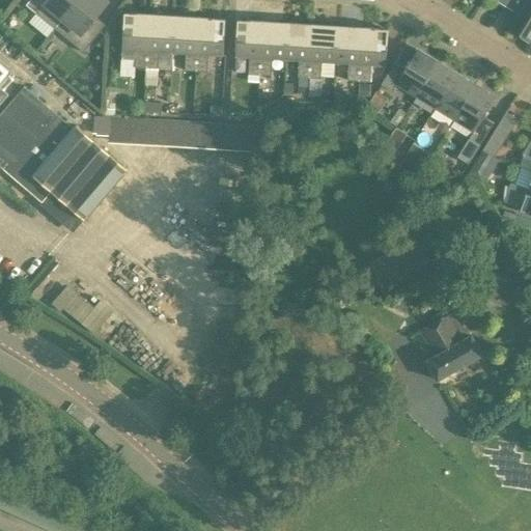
[(54,12),(62,20),(79,0),(30,0),(26,6),(46,22),(54,12)]
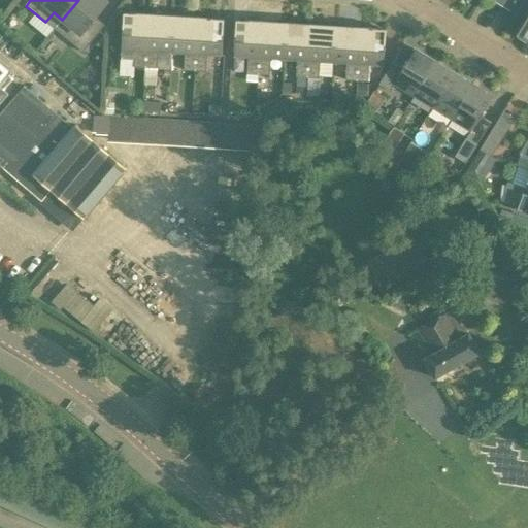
[(107,3),(103,0),(78,0),(62,20),(71,27),(63,36),(83,53),(100,31),(91,23),(107,3)]
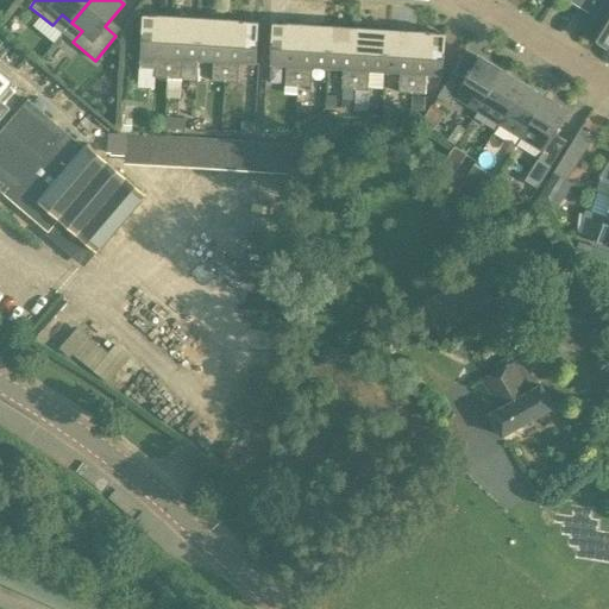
[(608,0),(598,0),(581,30),(608,46),(608,0)]
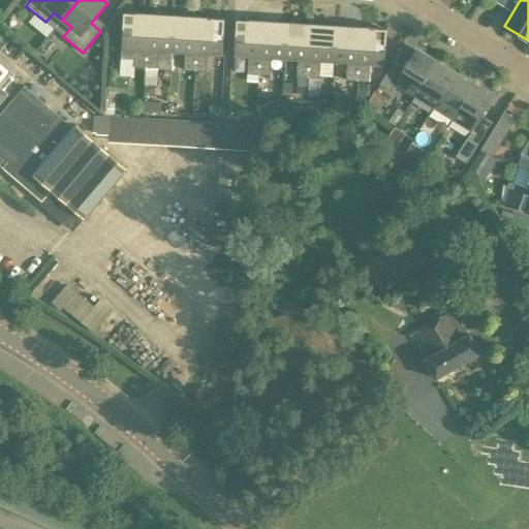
[(134,68),(146,68),(149,16),(123,13),(121,62),(134,63),(134,68)]
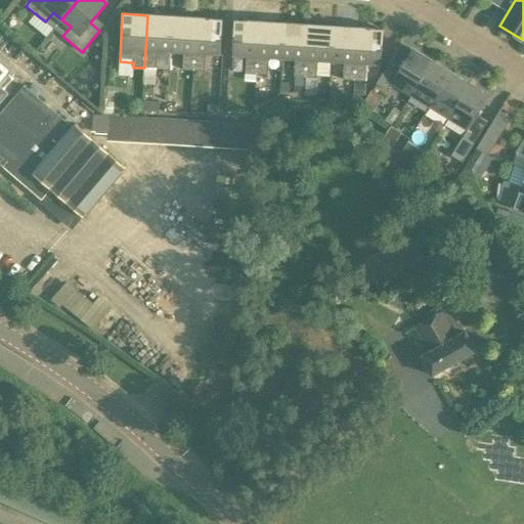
[(170,52),(172,16),(147,15),(144,68),(156,69),(157,52),(170,52)]
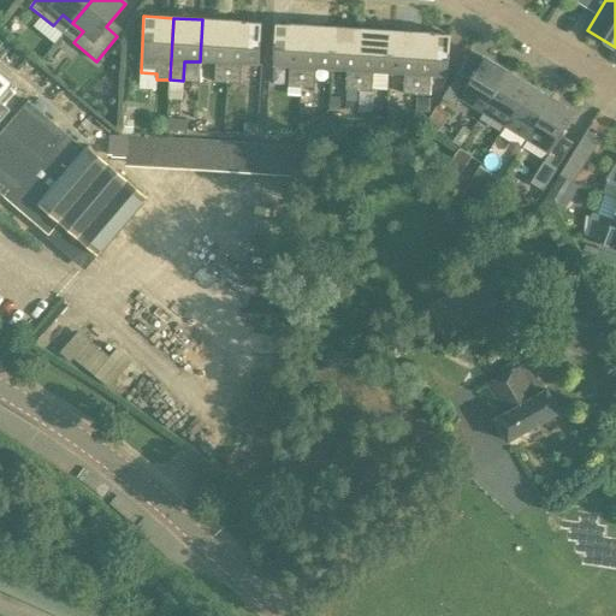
[(227,83),(231,22),(202,19),(200,61),(215,63),(214,83),(227,83)]
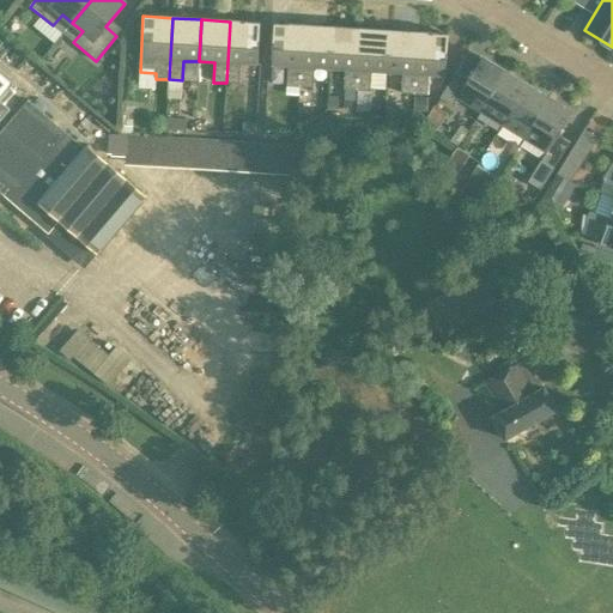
[(260,23),(230,22),(226,83),(240,84),(241,65),(256,65),(260,23)]
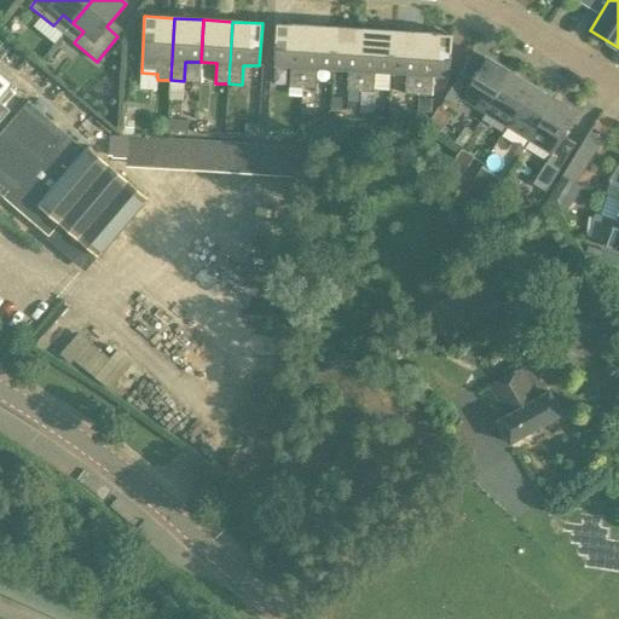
[(289,87),(302,88),(306,25),(277,24),(273,67),(290,68),(289,87)]
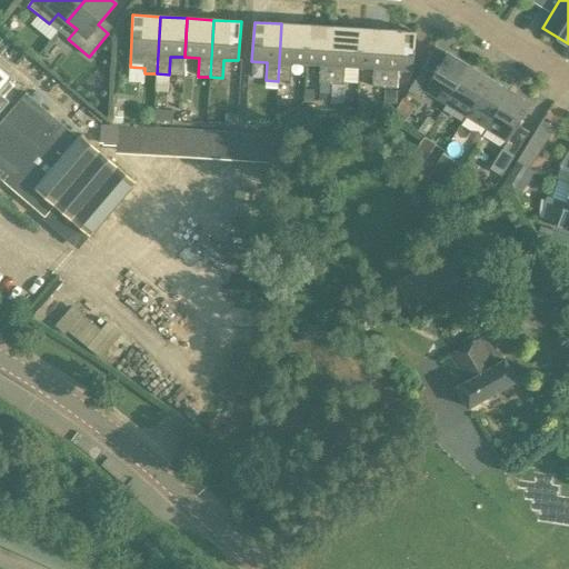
[(306,65),(308,26),(281,23),(278,81),(290,82),(291,63),(306,65)]
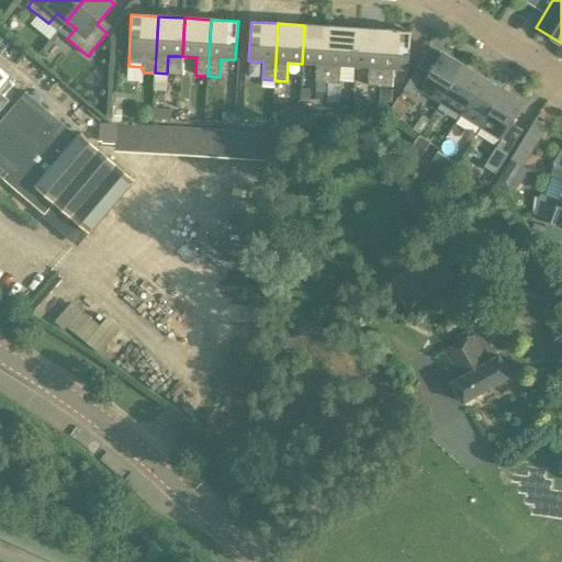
[(327,83),(330,26),(304,25),(302,64),(316,65),(315,82),(327,83)]
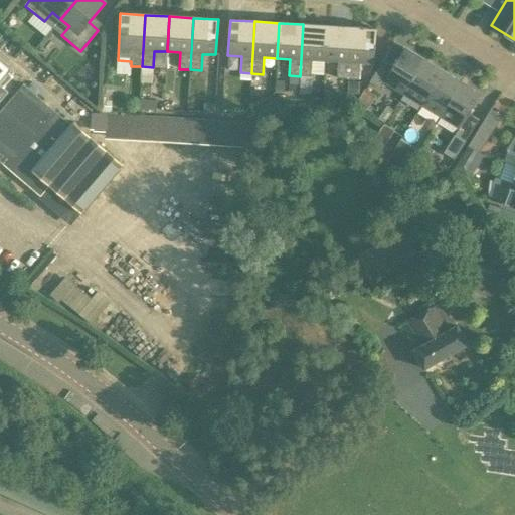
[(325,61),(327,26),(303,24),(300,76),(311,77),(312,60),(325,61)]
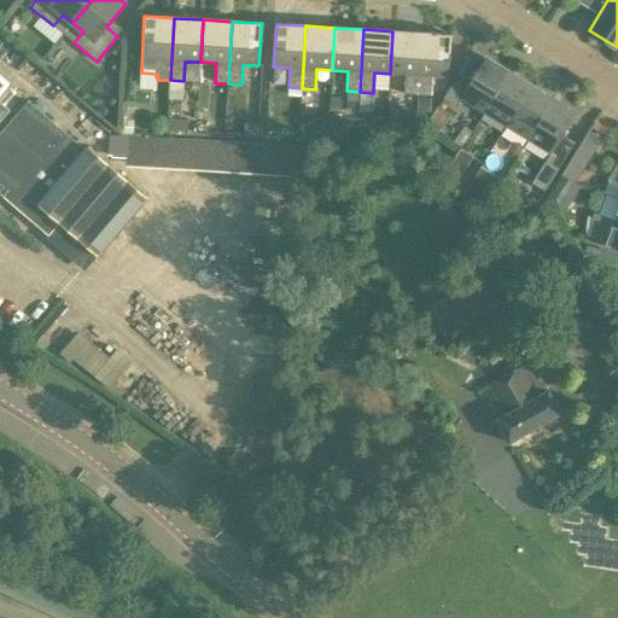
[(418,95),(421,33),(392,31),(390,74),(406,75),(404,94),(418,95)]
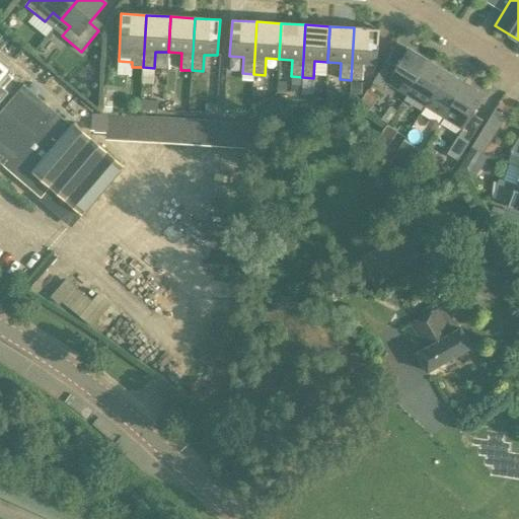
[(379,29),(354,27),(351,80),(362,81),(363,64),(376,65),(379,29)]
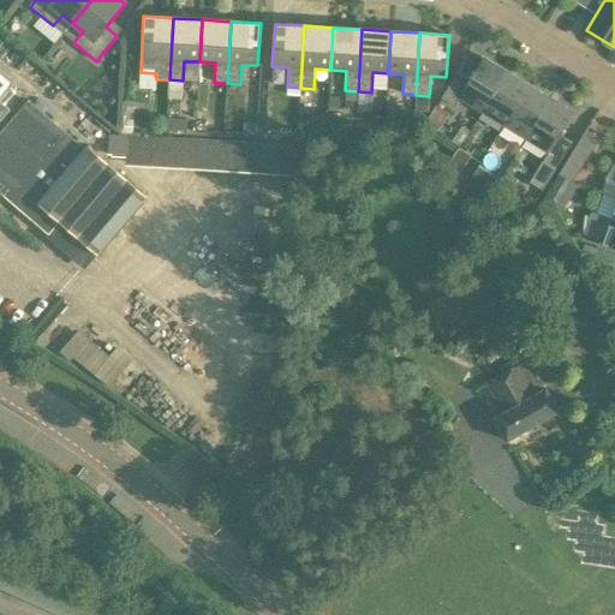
[(459,99),(482,112),(507,71),(484,58),(470,79),(458,72),(441,99),(454,107),(459,99)]
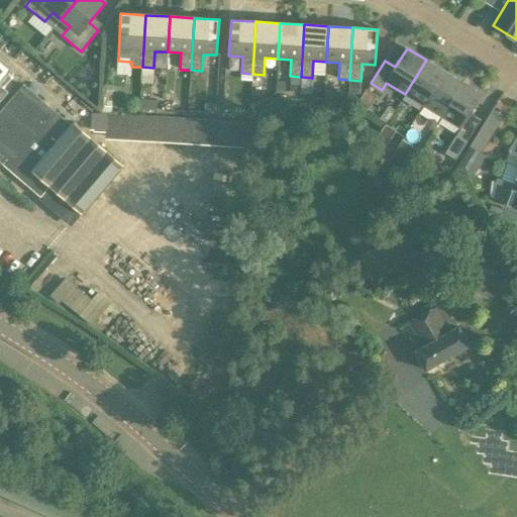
[(426,60),(405,94),(423,106),(444,72),(426,60)]
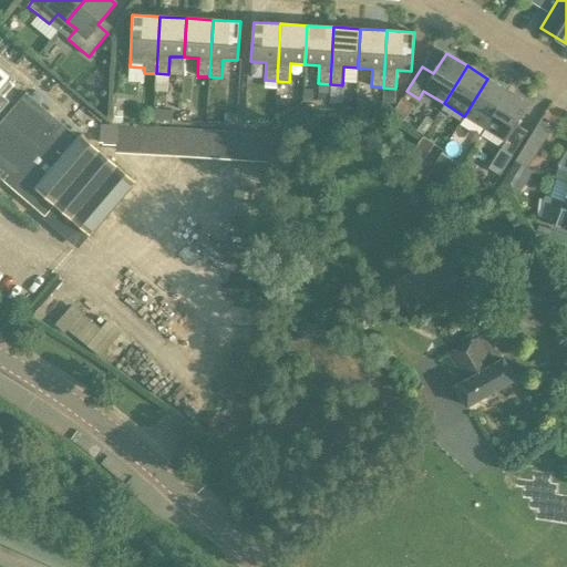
[(0,66),(0,91),(12,78),(0,66)]
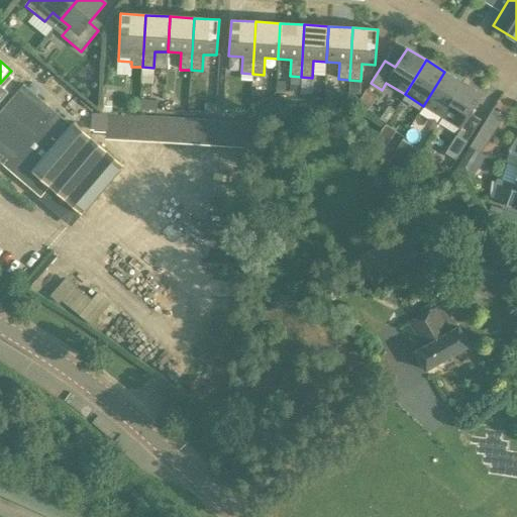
[(444,72),(423,106),(441,117),(462,83),(444,72)]
